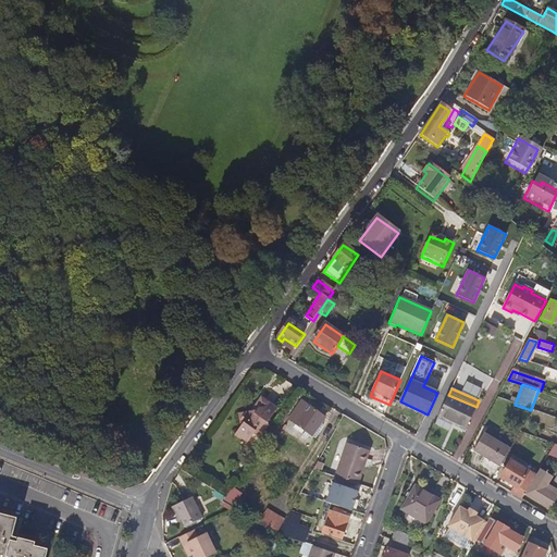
[(395,395),(388,409),(395,412),(401,398),(395,395)]
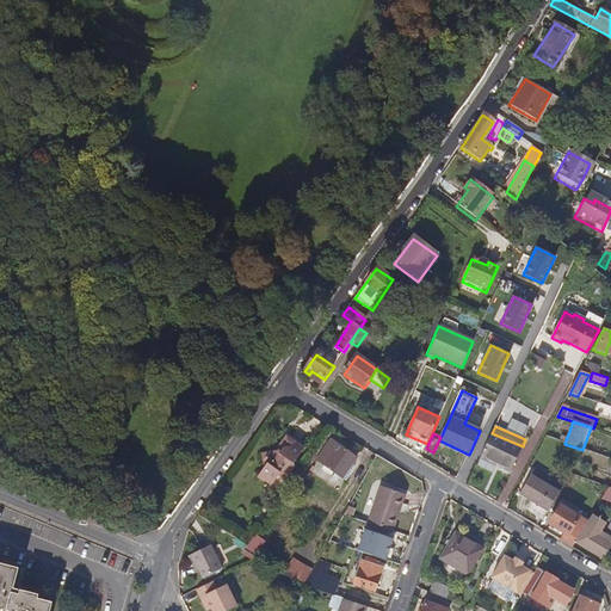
[(510,473),(523,446),(492,433),(480,458),(510,473)]
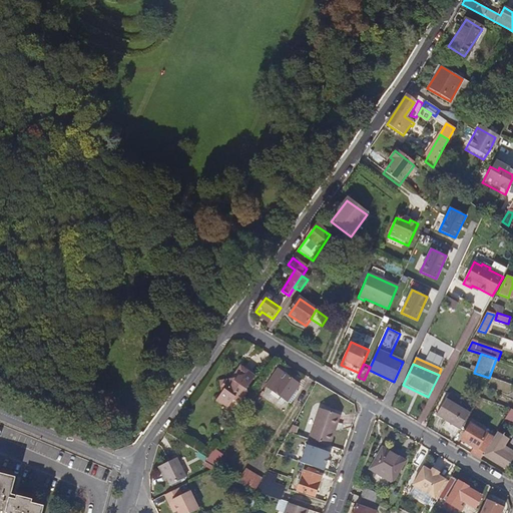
[(217,402),(228,410),(235,401),(241,404),(248,393),(247,391),(258,377),(242,367),(232,381),(221,382),(223,393),(217,402)]
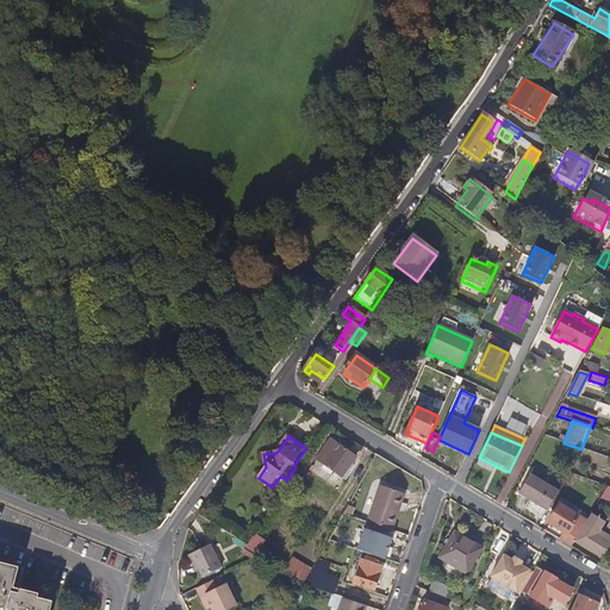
[(355,462),(329,446),(315,467),(341,484),(355,462)]
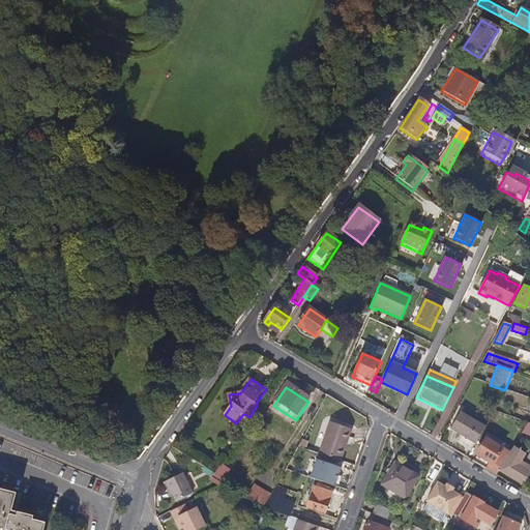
[(452,429),(477,444),(487,427),(461,412),(452,429)]
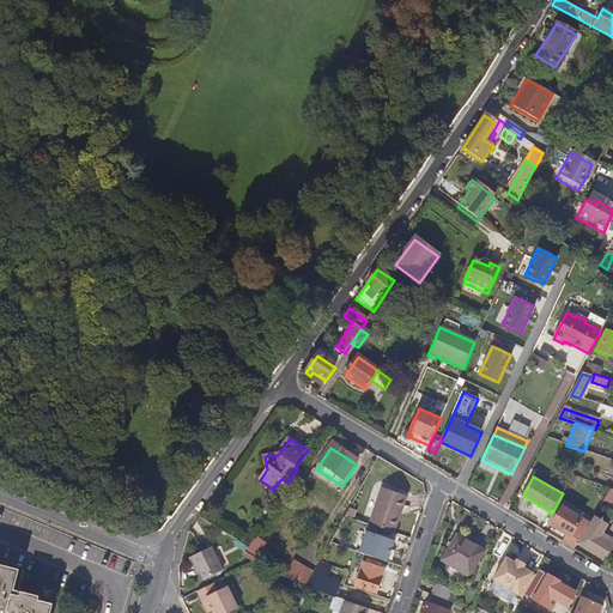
[(394,536),(400,519),(398,517),(404,499),(382,492),(370,528),(394,536)]
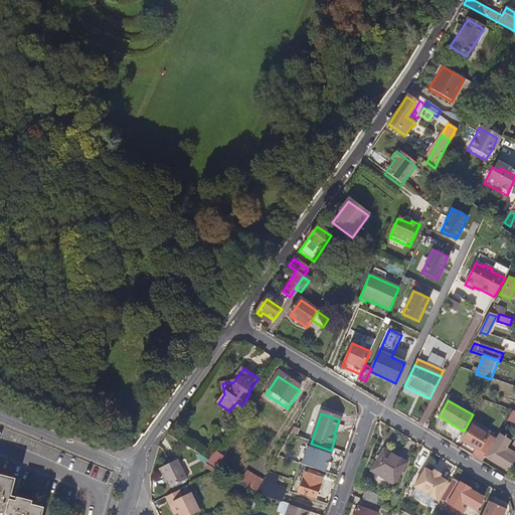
[(477,451),(474,457),(482,462),(485,458),(496,440),(472,426),(463,443),(477,451)]
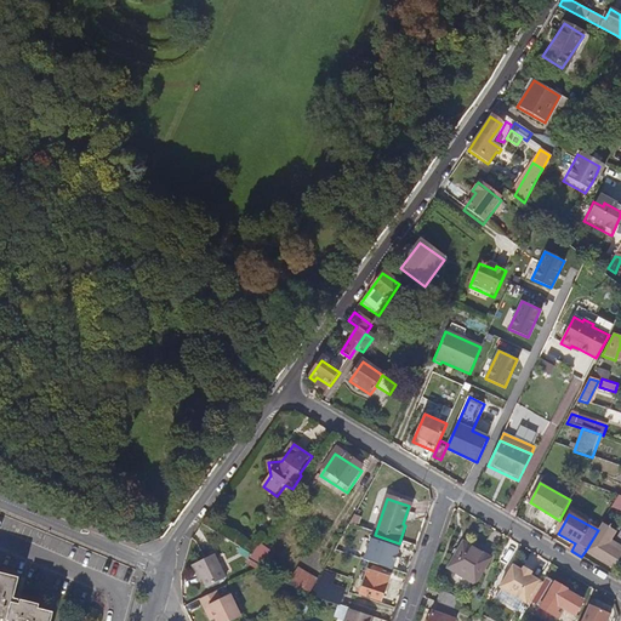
[(362,520),(354,518),(349,527),(358,530),(362,520)]
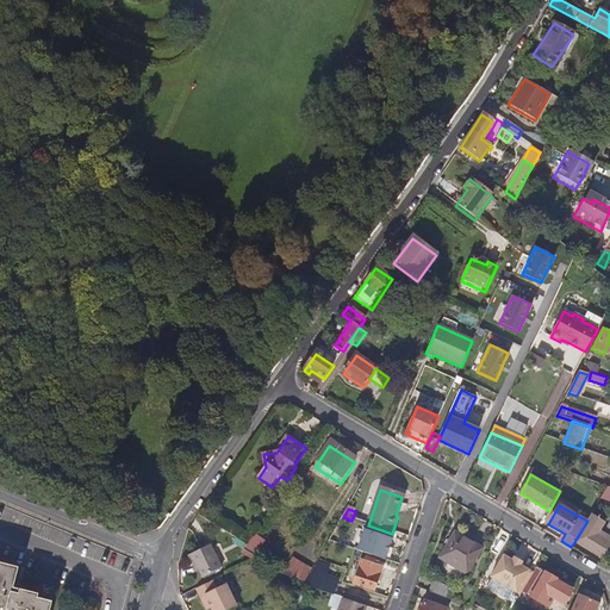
[(605,523),(591,514),(587,521),(574,542),(602,559),(609,546),(609,530),(603,527),(605,523)]
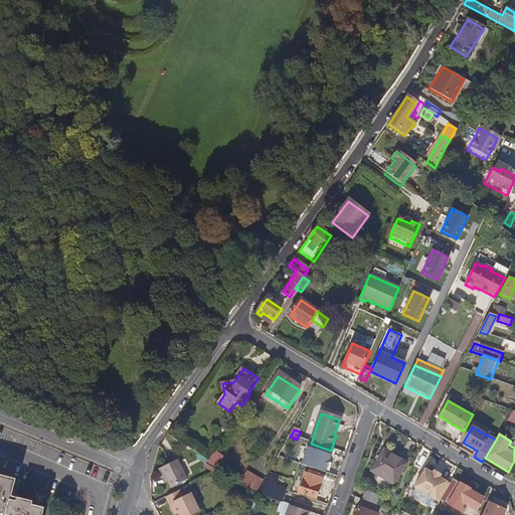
[(302,467),(326,475),(332,458),(308,450),(302,467)]
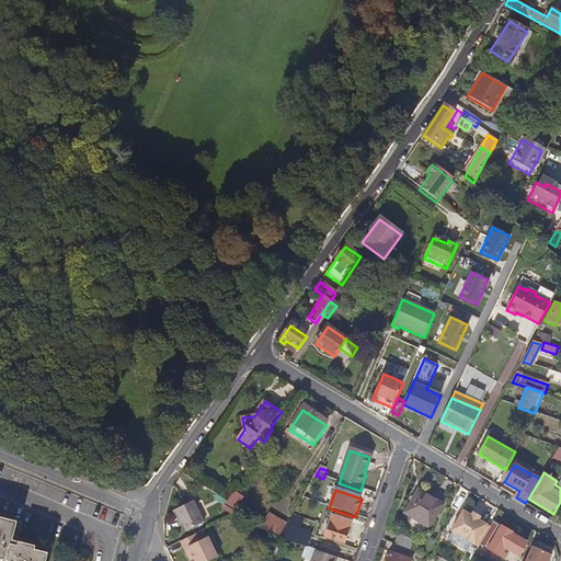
[(222,507),(232,513),(242,500),(233,493),(226,503),(222,507)]
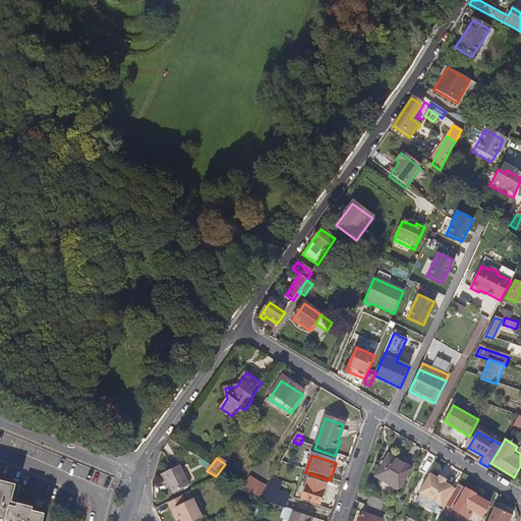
[(389,460),(378,479),(398,493),(410,472),(389,460)]
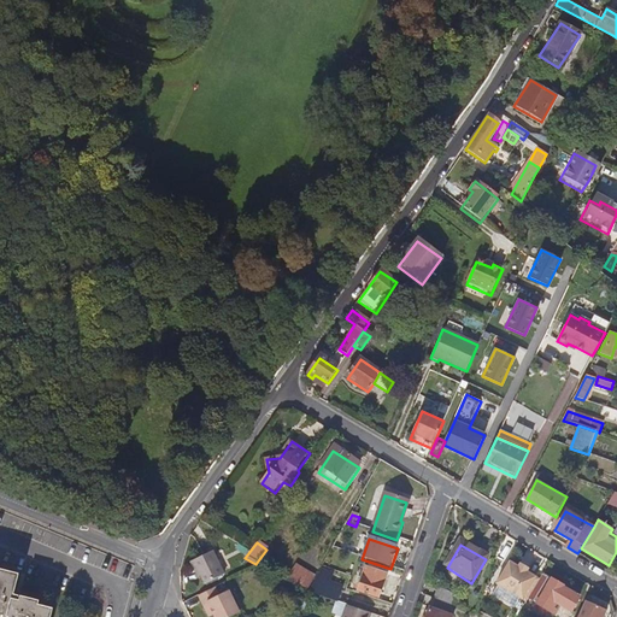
[(223,576),(212,552),(189,563),(194,573),(197,571),(204,585),(216,579),(223,576)]
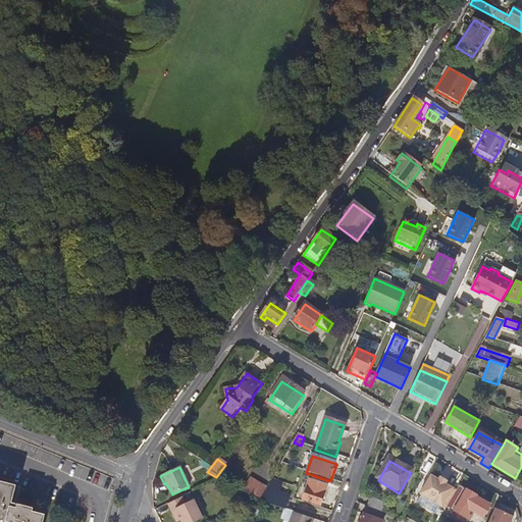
[(445,510),(454,493),(456,491),(446,485),(438,480),(430,476),(419,494),(445,510)]
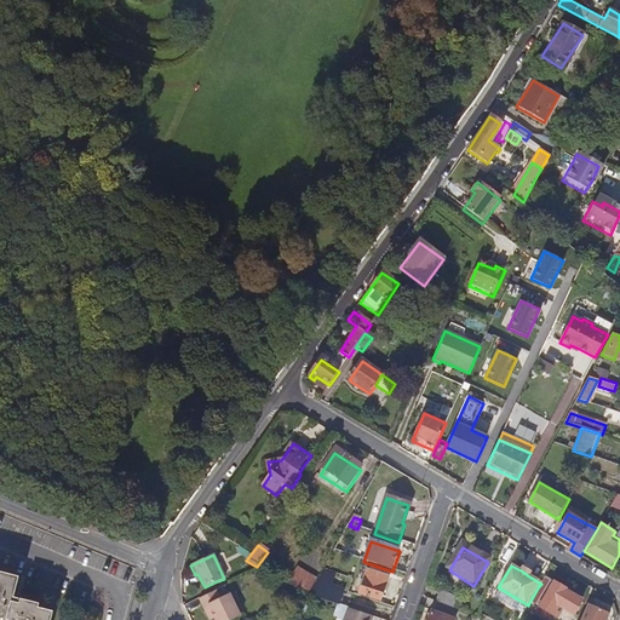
[(298,570),(290,586),(309,597),(317,581),(298,570)]
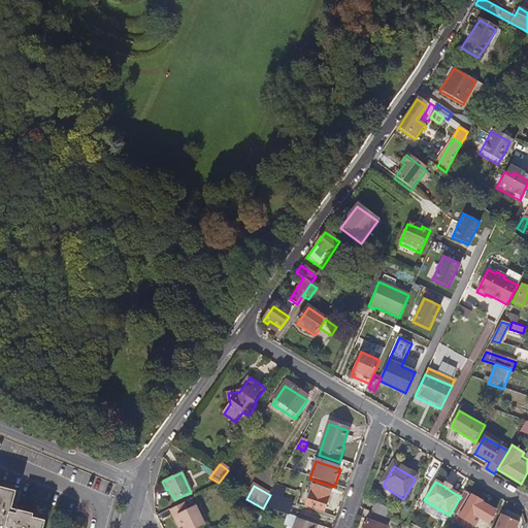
[(17,493),(0,489),(0,527),(45,527),(46,526),(34,523),(35,519),(24,516),(22,520),(10,517),(17,493)]
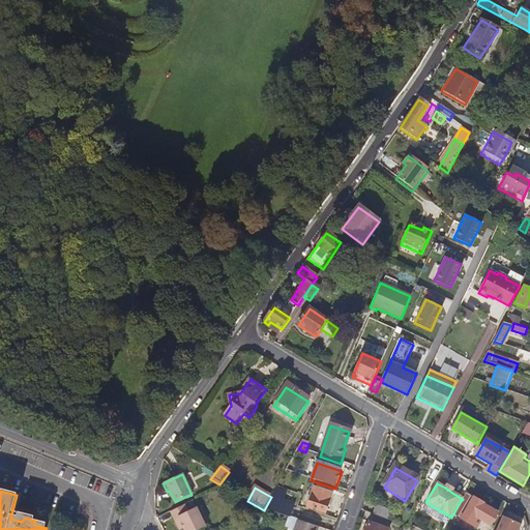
[(316,491),(308,509),(325,516),(331,497),(316,491)]
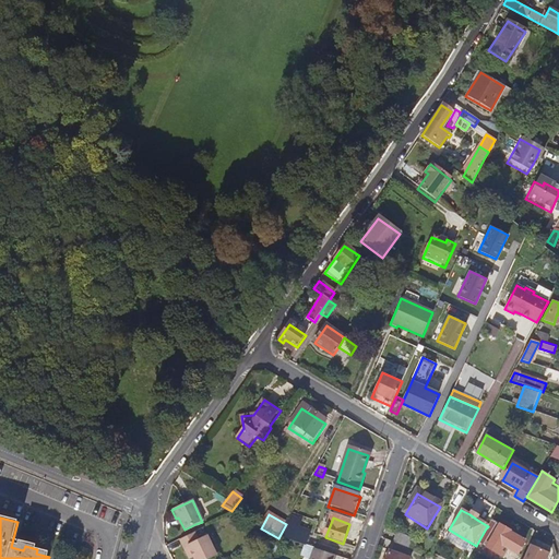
[(524,543),(490,522),(488,526),(486,528),(476,546),(467,558),(477,558),(484,548),(495,555),(501,546),(515,556),(524,543)]
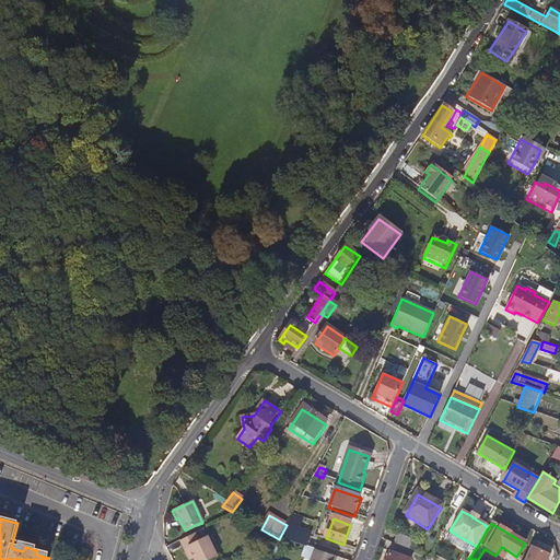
[(295,527),(288,524),(279,539),(306,549),(311,535),(295,529),(295,527)]
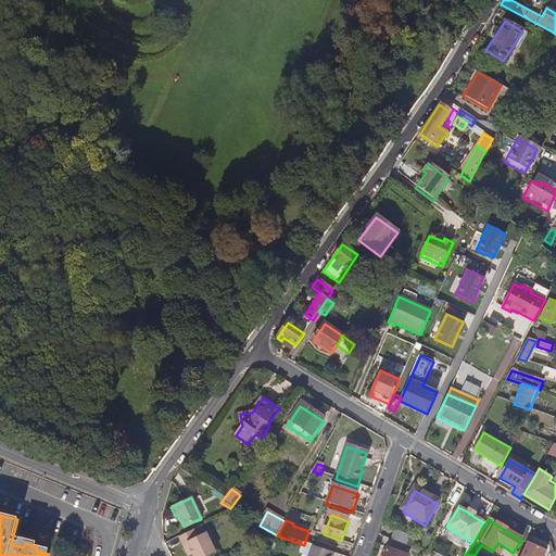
[(190,551),(191,555),(192,555),(207,555),(215,553),(205,533),(197,538),(193,530),(178,536),(186,553),(190,551)]
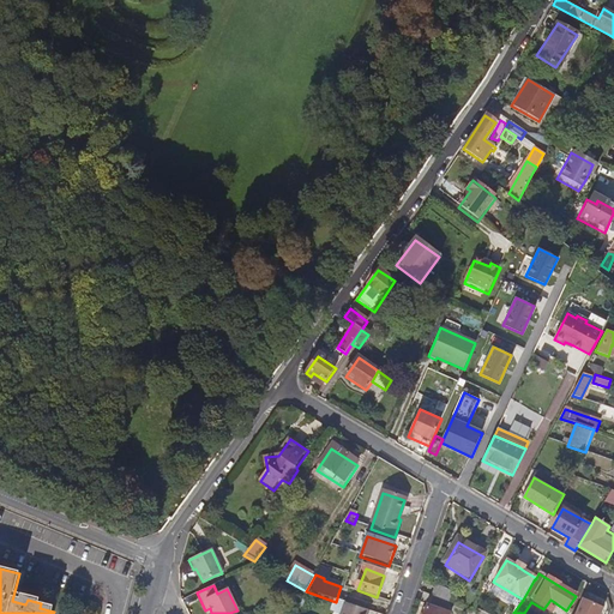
[(433,588),(431,597),(449,605),(452,593),(433,588)]
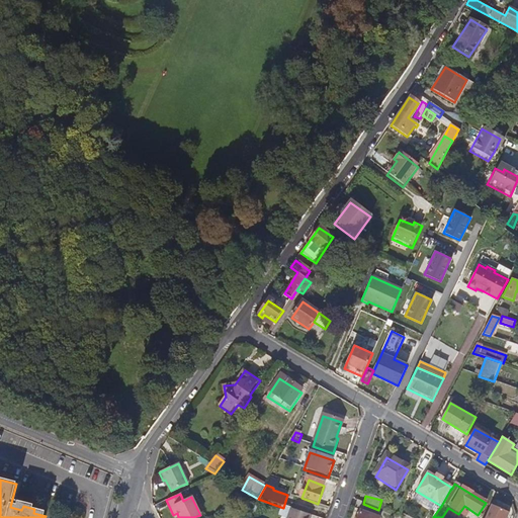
[(506,517),(508,515),(490,507),(484,517),(506,517)]
